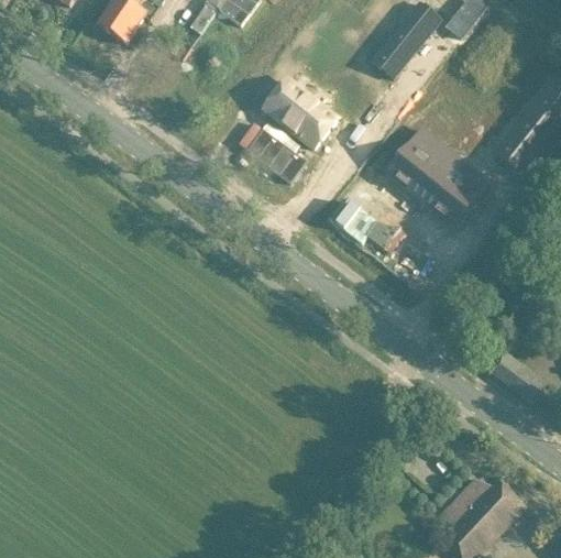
[(117,0),(100,23),(129,42),(149,12),(141,7),(145,0),(117,0)]
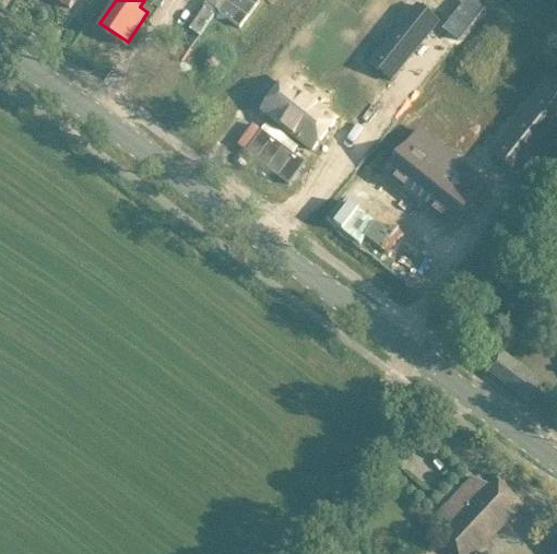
[(417,6),(370,63),(391,80),(438,22),(417,6)]
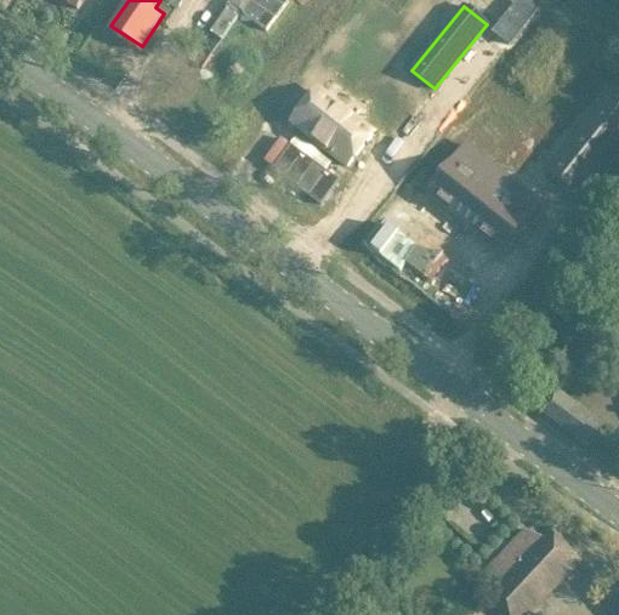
[(238,7),(211,43),(266,81),(282,60),(266,49),(276,35),(238,7)]
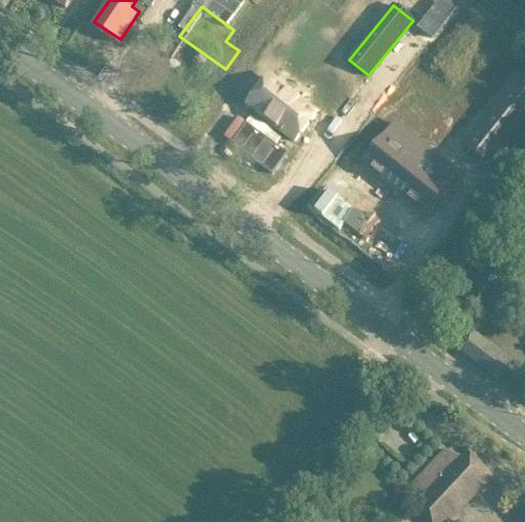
[(444,22),(431,11),(421,25),(434,35),(444,22)]
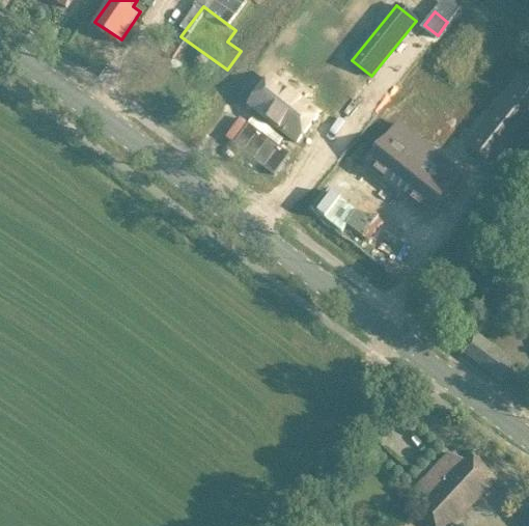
[(274,75),(252,102),(299,139),(321,112),(274,75)]
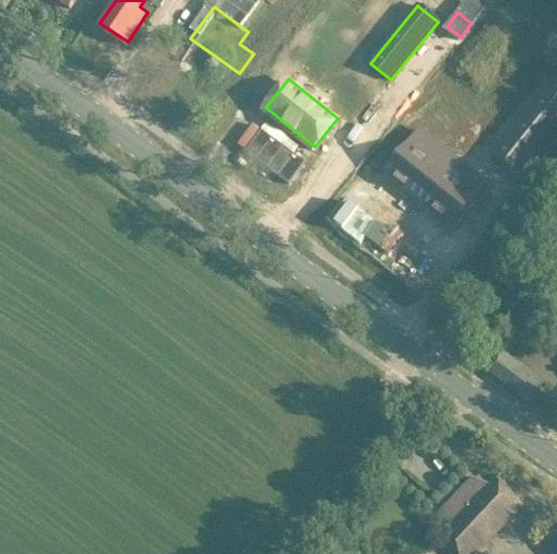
[(556,81),(508,141),(534,162),(556,133),(556,81)]
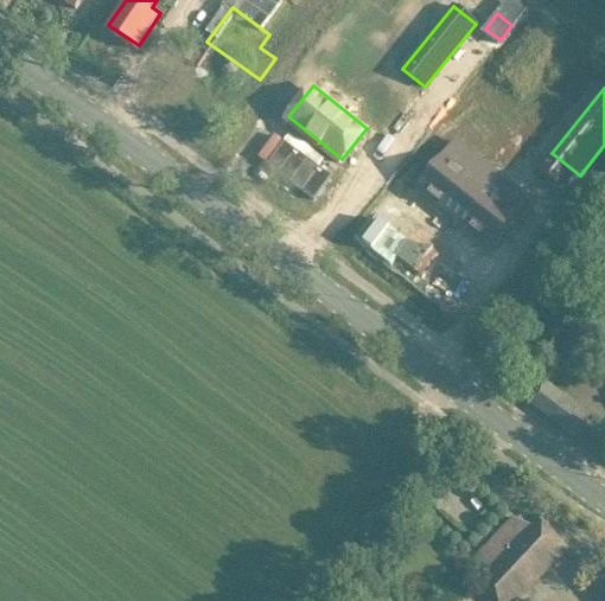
[(421,184),(419,186),(453,212),(453,211),(462,217),(460,218),(494,245),(509,225),(508,225),(518,212),(532,196),(516,184),(515,185),(517,186),(505,202),(482,183),(495,167),(459,138),(422,184),(421,184)]
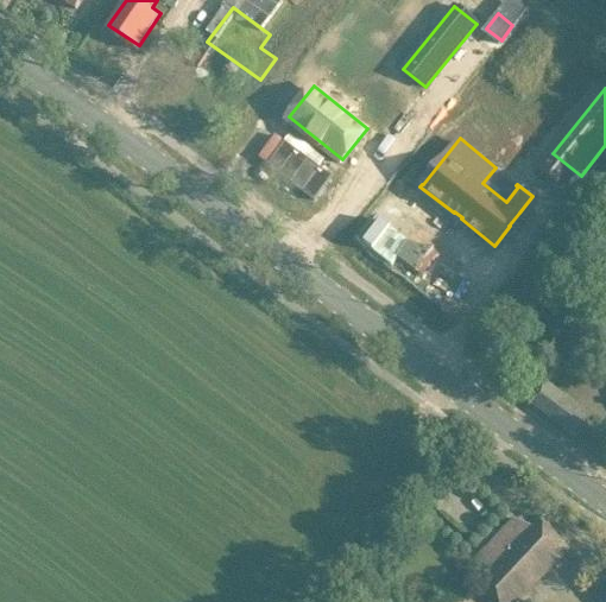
[(530,398),(605,454),(605,430),(588,418),(573,397),(545,376),(530,398)]
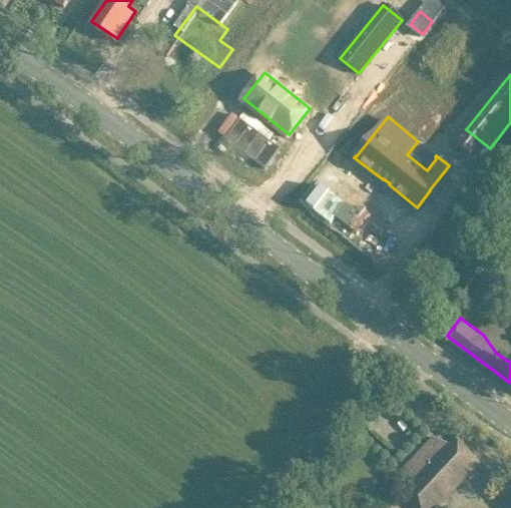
[(402,487),(422,507),(432,507),(481,461),(455,434),(441,448),(402,487)]
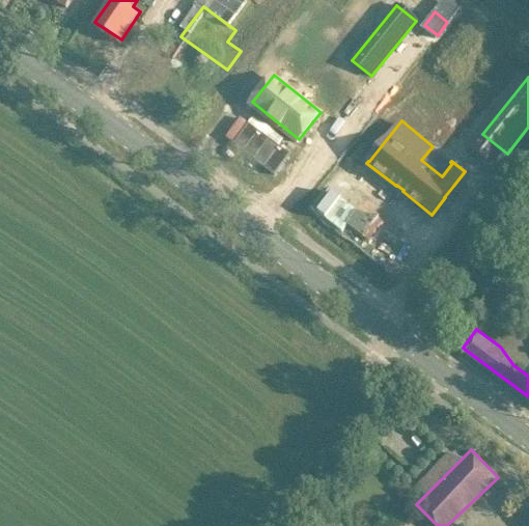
[(528,501),(517,510),(528,524),(528,501)]
